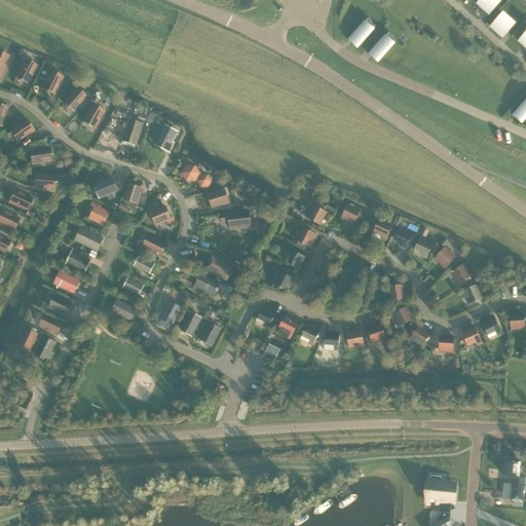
[(496,0),(481,0),(478,4),(489,14),(500,3),(496,0)]
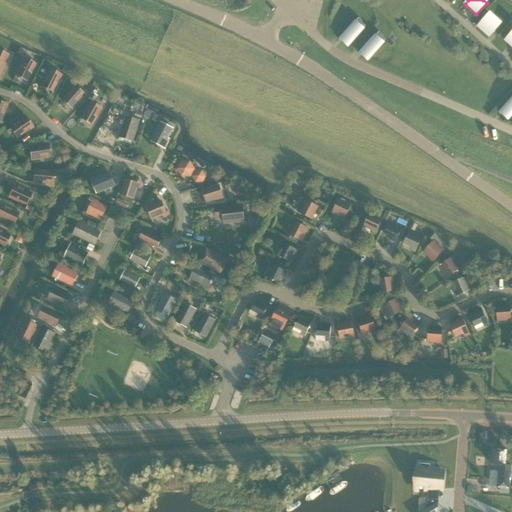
[(488,15),(478,27),(489,37),(500,26),(488,15)]
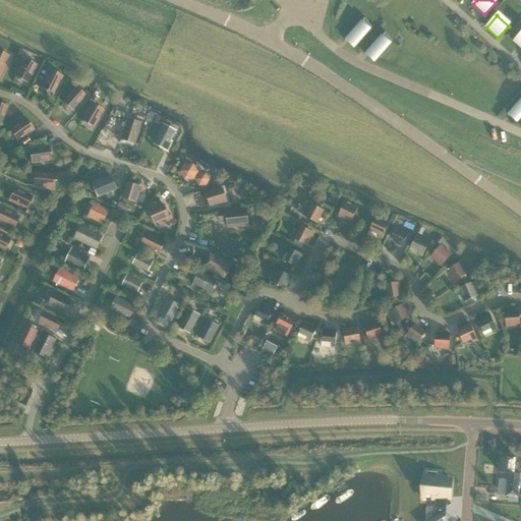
[(346,39),(354,46),(372,26),(364,19),(346,39)]
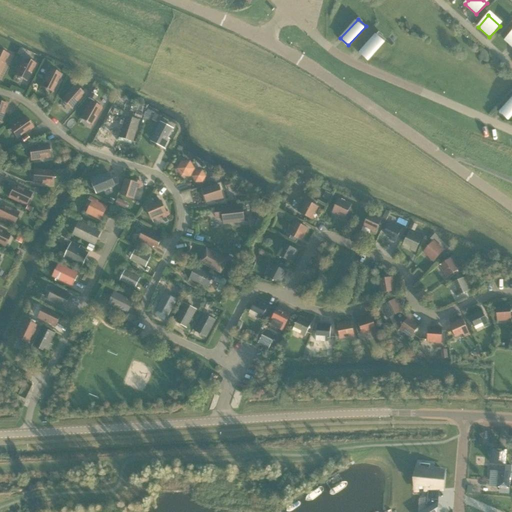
[(360,53),(368,60),(386,41),(378,33),(360,53)]
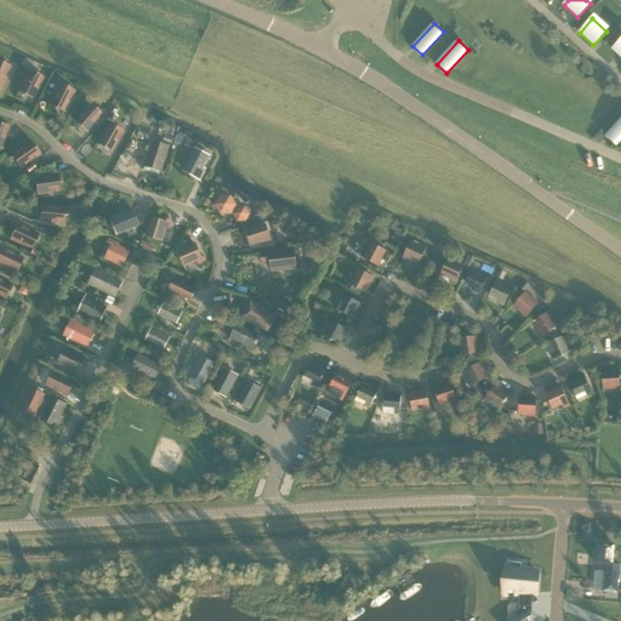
[(29,70),(20,90),(33,96),(38,89),(36,87),(39,81),(40,83),(43,78),(29,70)]
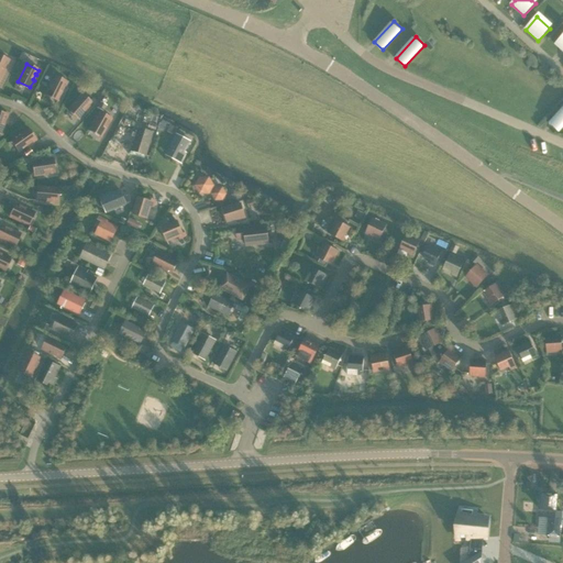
[(54,76),(46,92),(58,99),(62,91),(61,91),(64,86),(65,86),(67,83),(54,76)]
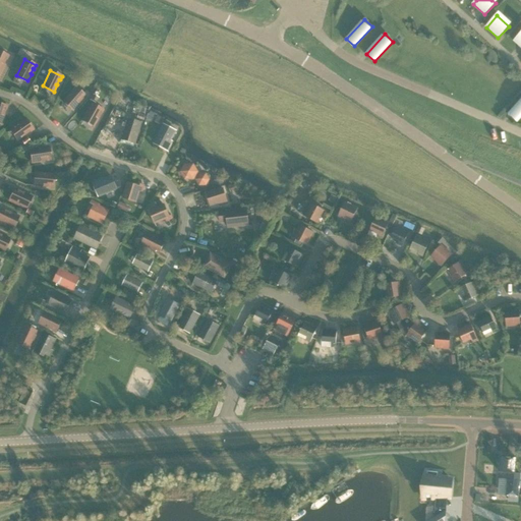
[(75,87),(64,100),(74,109),(78,103),(78,102),(81,98),(82,99),(85,96),(75,87)]
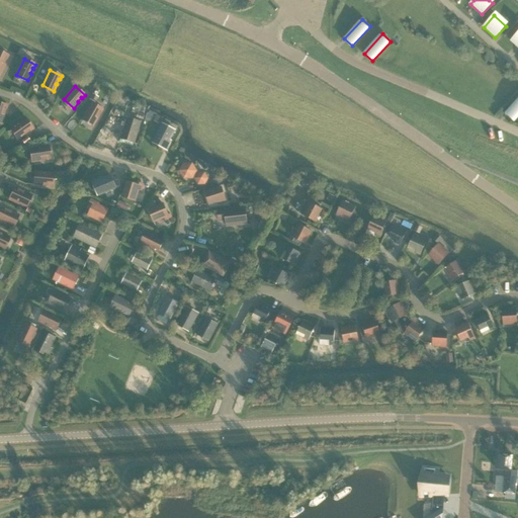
[(95,103),(98,97),(92,94),(89,100),(95,103)]
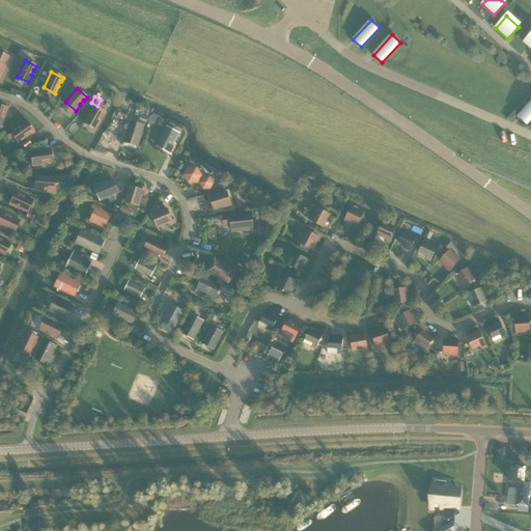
[(530,103),(519,116),(527,123),(530,119),(530,103)]
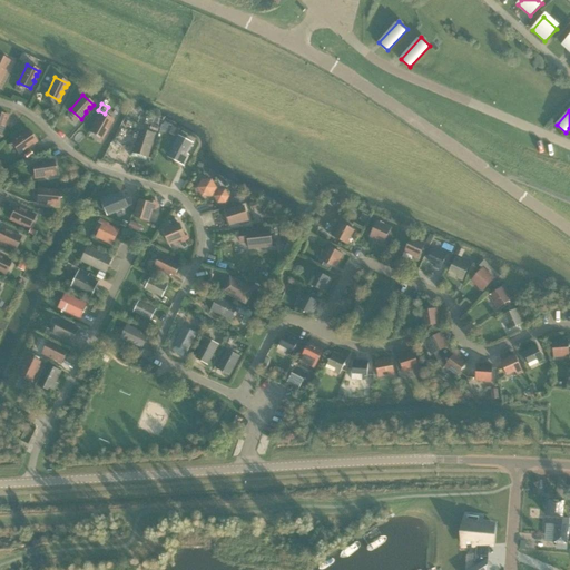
[(100,114),(90,130),(102,137),(107,129),(106,129),(109,124),(110,125),(112,120),(100,114)]
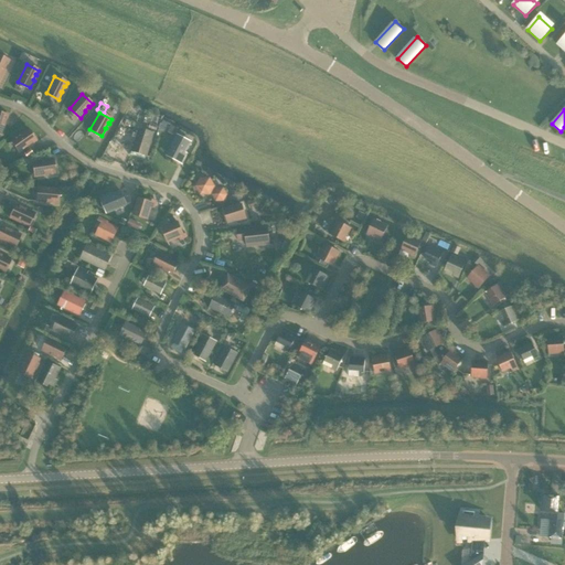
[(159,128),(166,131),(169,125),(163,121),(159,128)]
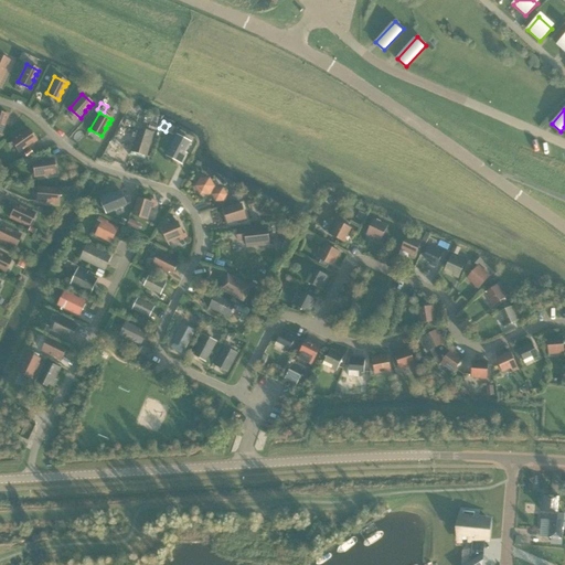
[(134,148),(131,156),(145,159),(146,157),(147,157),(148,152),(153,132),(139,128),(134,148)]
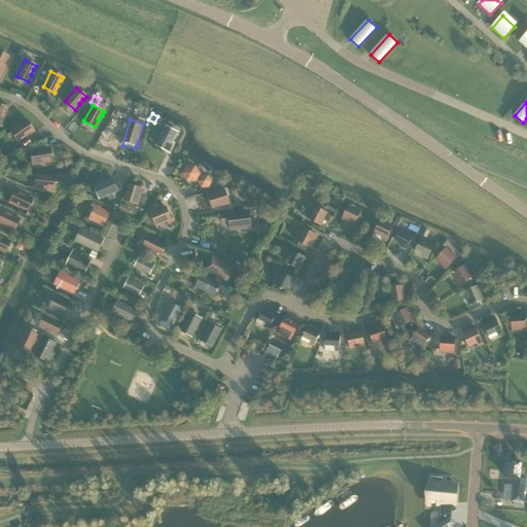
[(26,120),(11,131),(19,141),(25,137),(25,136),(29,133),(30,133),(33,131),(26,120)]
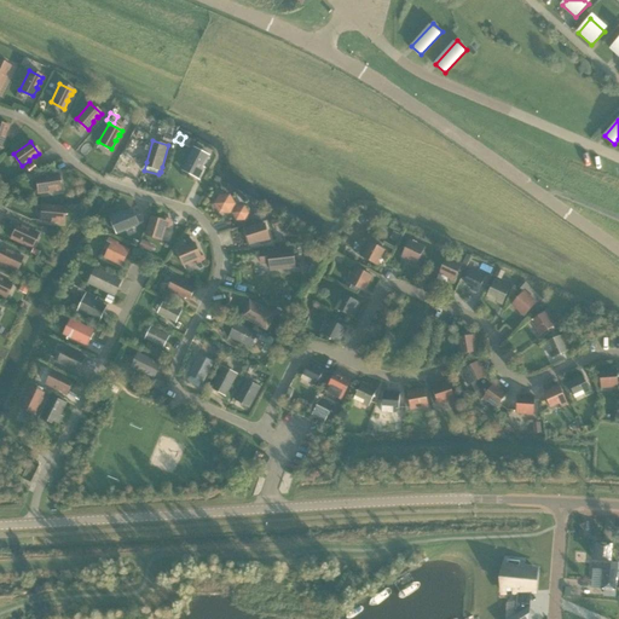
[(196,177),(200,179),(206,168),(202,167),(208,156),(195,149),(185,166),(198,173),(196,177)]
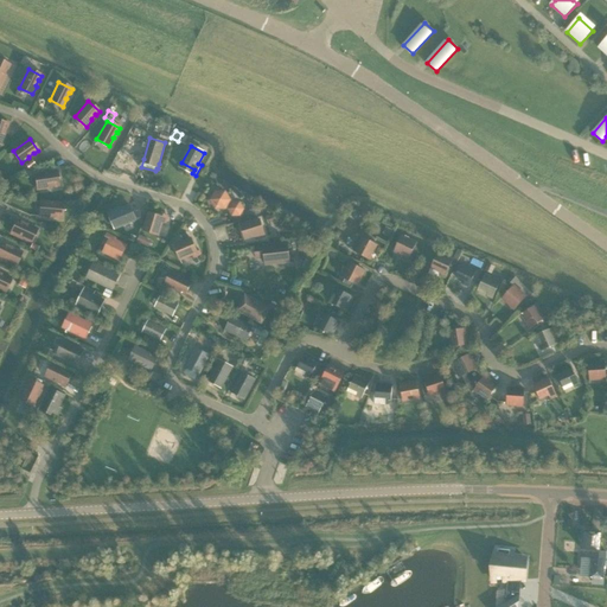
[(57,171),(37,174),(39,189),(49,187),(48,186),(55,185),(55,186),(59,185),(57,171)]
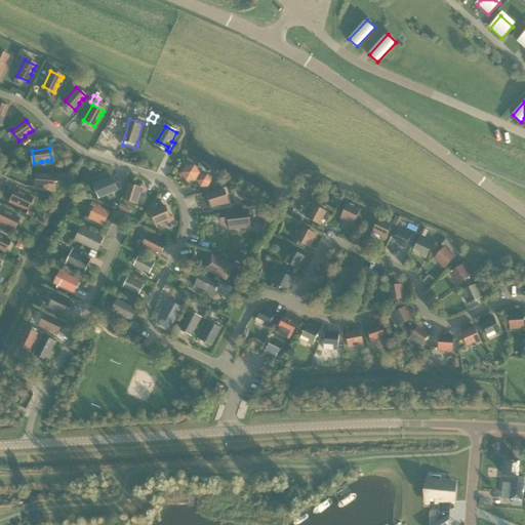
[(211,182),(208,176),(201,176),(199,174),(200,173),(196,166),(187,166),(183,173),(187,180),(196,180),(196,179),(199,182),(202,187),(208,187),(211,182)]
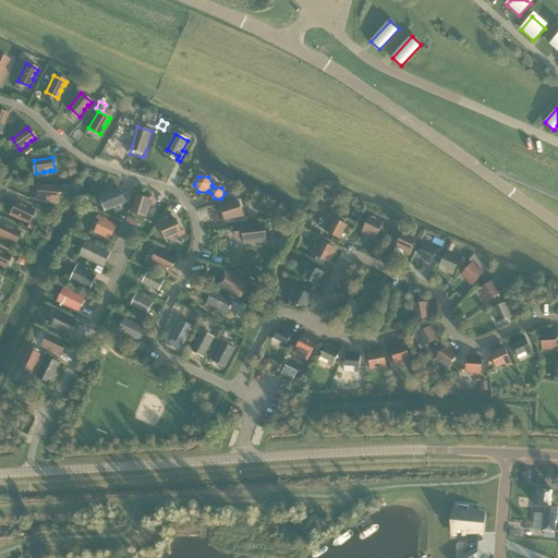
[(39,185),(38,198),(47,199),(47,198),(52,199),(52,201),(57,201),(58,187),(39,185)]
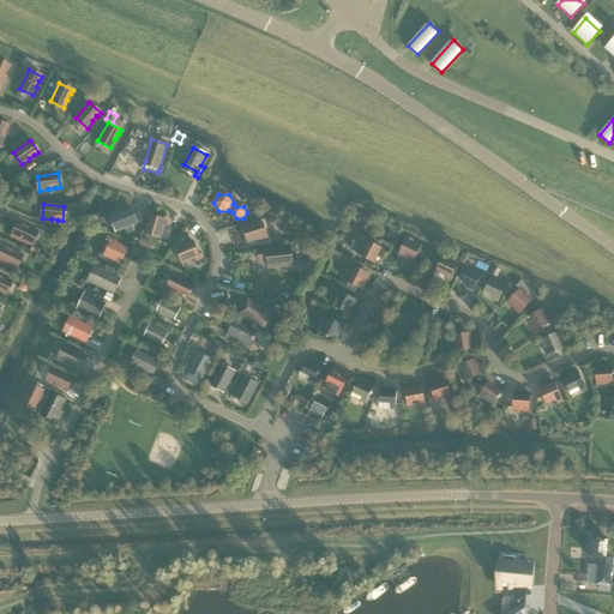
[(115,217),(121,229),(137,223),(132,209),(120,214),(119,210),(109,215),(112,218),(115,217)]
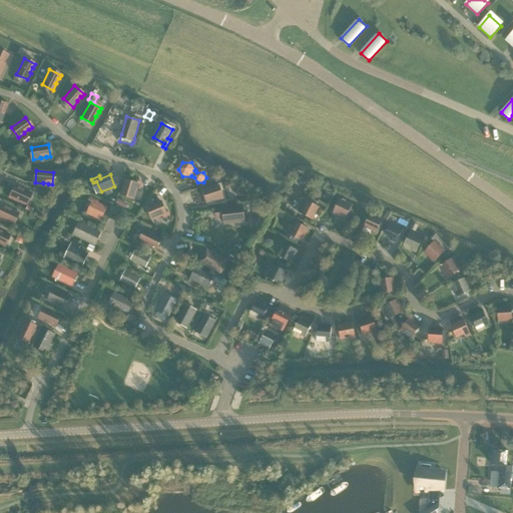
[(125,180),(121,195),(133,199),(137,187),(140,188),(142,182),(138,181),(137,184),(125,180)]
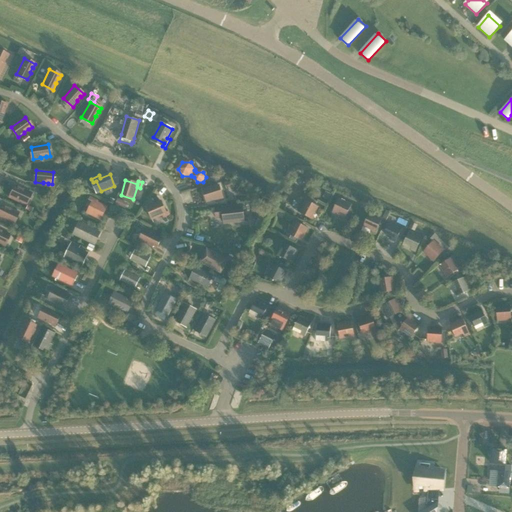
[(318,194),(321,189),(309,183),(307,188),(318,194)]
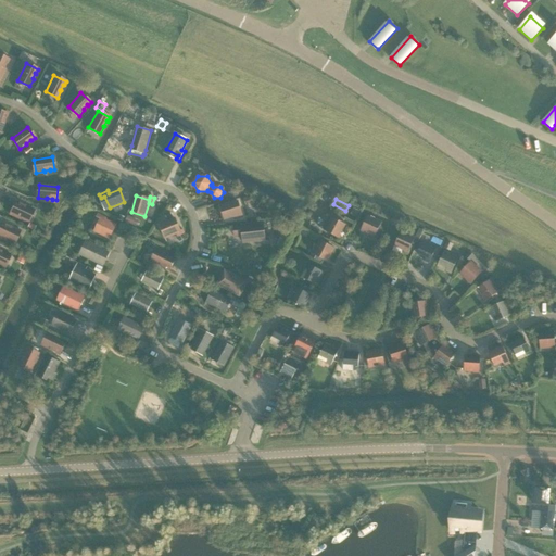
[(15,201),(9,214),(26,222),(32,210),(25,205),(24,206),(19,204),(20,203),(15,201)]
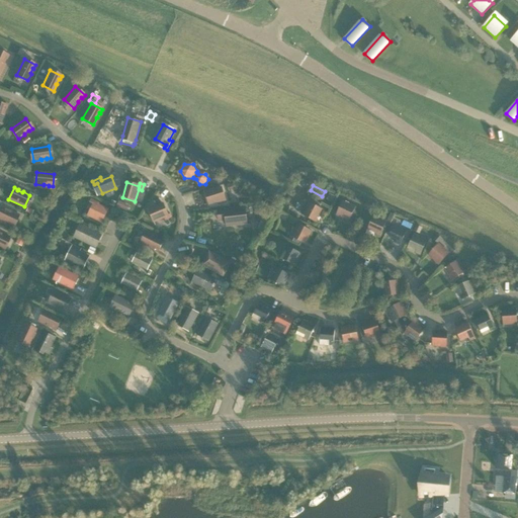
[(219,204),(227,201),(222,188),(205,193),(209,205),(218,202),(219,204)]
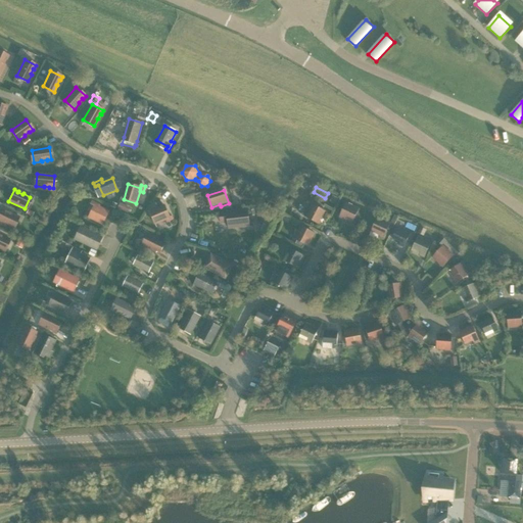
[(90,218),(103,224),(108,212),(99,207),(100,205),(92,201),(91,204),(95,206),(90,218)]
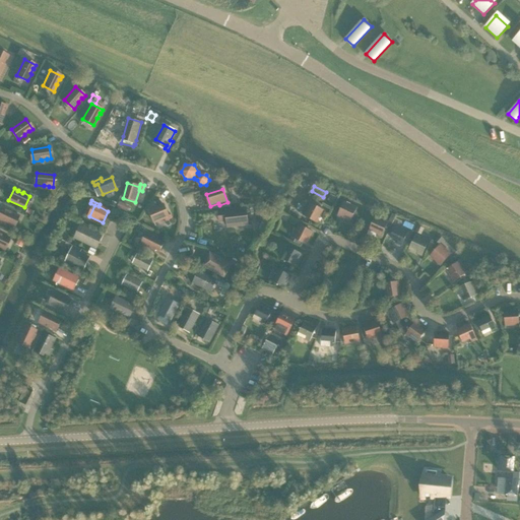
[(127,212),(130,207),(120,202),(117,207),(127,212)]
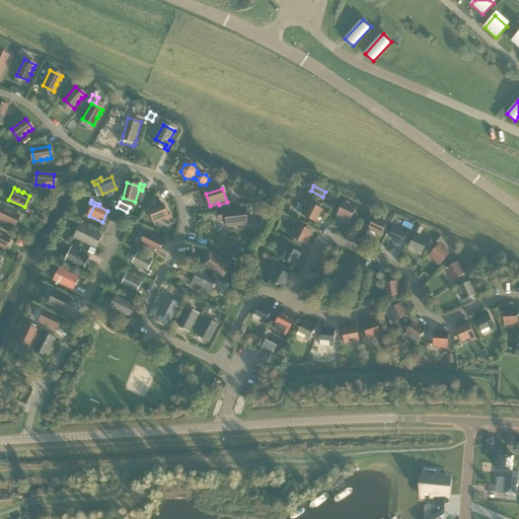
[(345,220),(350,222),(356,208),(344,202),(339,213),(346,217),(345,220)]
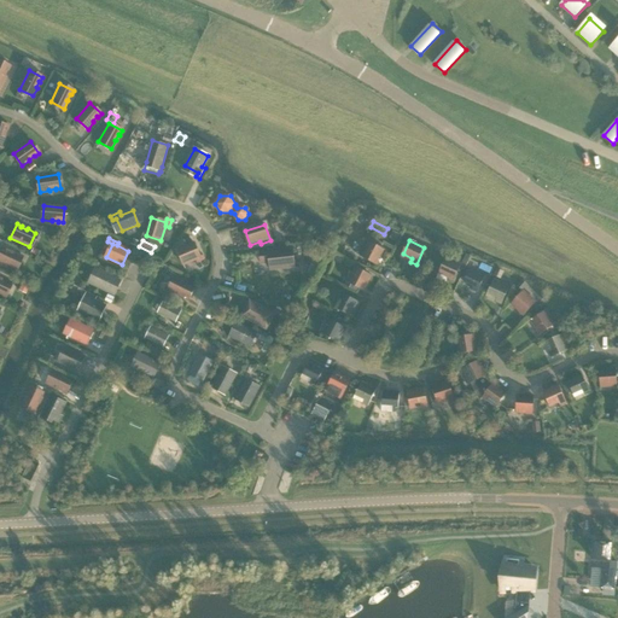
[(357,255),(365,258),(378,266),(385,251),(368,242),(366,248),(362,245),(357,255)]
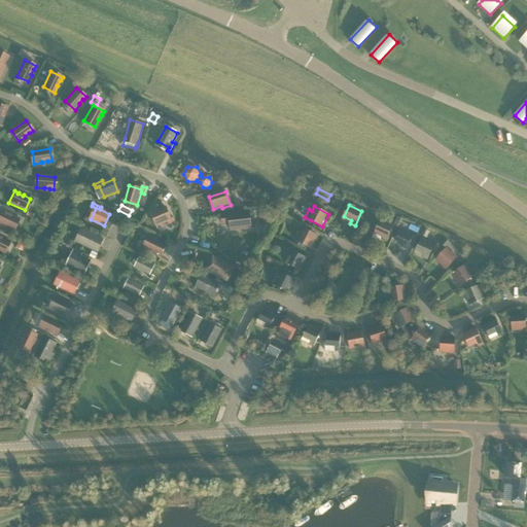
[(173,218),(171,219),(166,207),(151,213),(156,225),(168,221),(169,224),(175,221),(173,218)]
